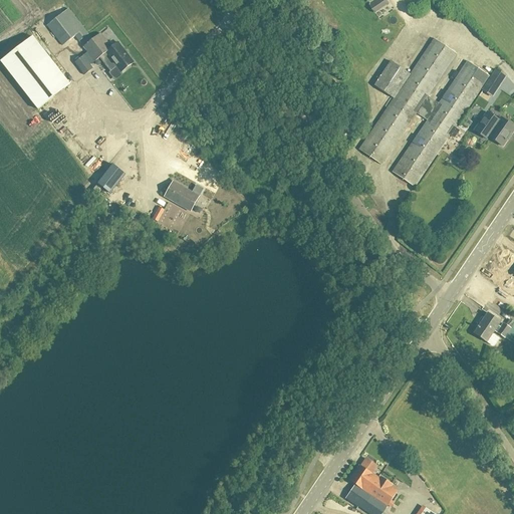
[(374,13),(389,4),(386,0),(375,0),(369,5),(374,13)]
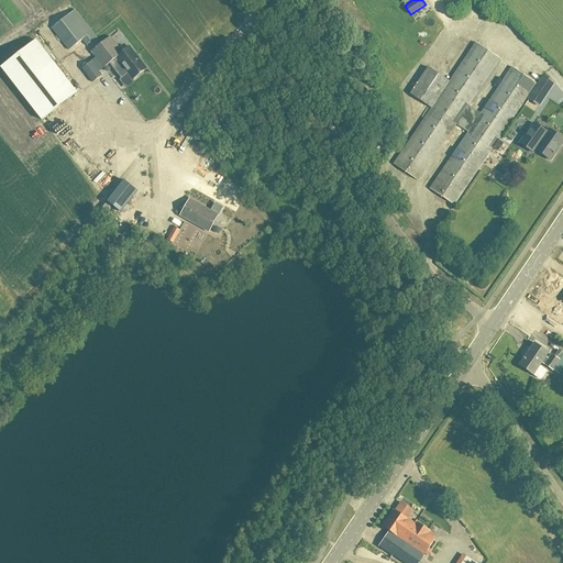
[(87,46),(92,42),(98,37),(75,9),(51,28),(68,50),(81,40),(87,46)]
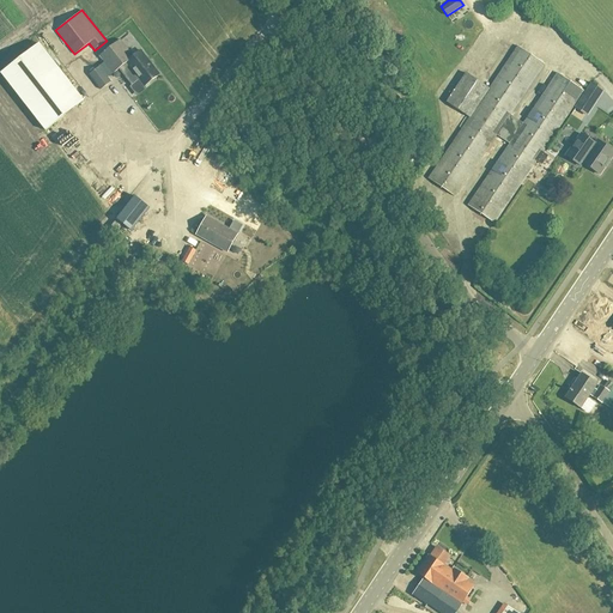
[(145,86),(159,74),(141,52),(134,56),(121,40),(99,56),(114,74),(119,70),(132,86),(139,80),(145,86)]
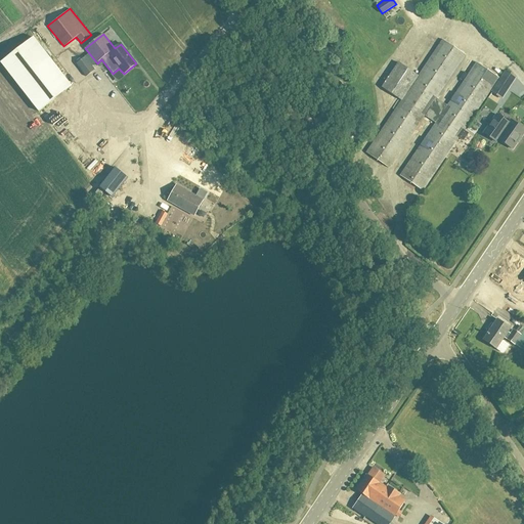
[(3,60),(0,62),(39,112),(40,111),(72,86),(34,37),(3,60)]
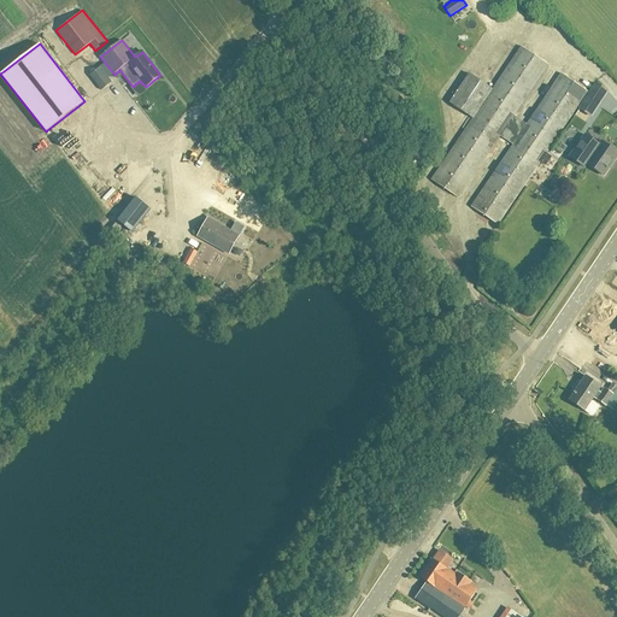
[(471,206),(499,225),(542,160),(547,164),(553,156),(548,152),(588,92),(560,72),(527,124),(515,116),(548,65),(521,46),(492,89),(468,72),(448,101),(471,118),(430,180),(458,198),(500,136),(512,145),(471,206)]
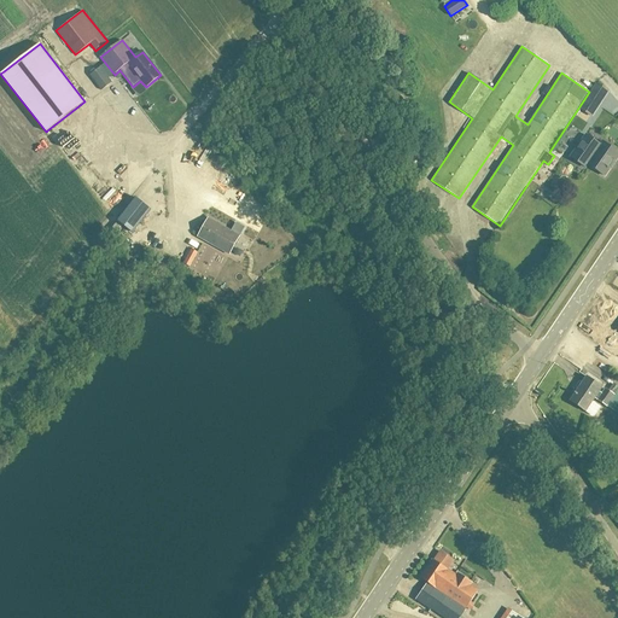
[(101,91),(114,81),(101,66),(89,75),(101,91)]
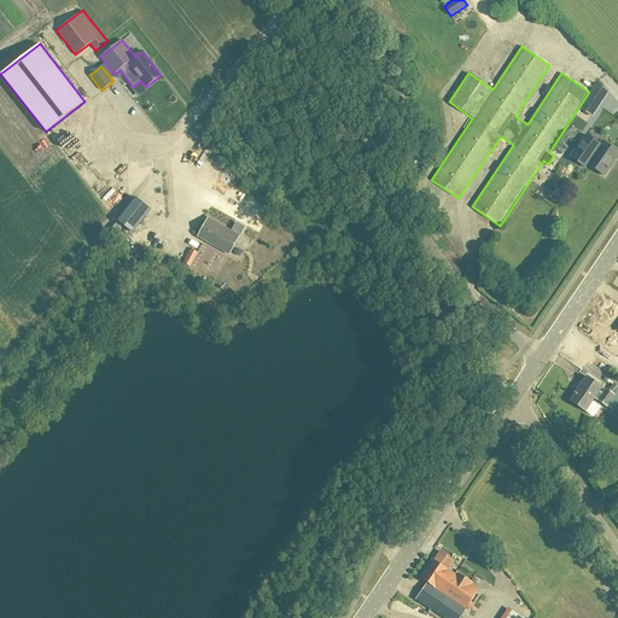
[(600,101),(589,95),(586,101),(596,108),(600,101)]
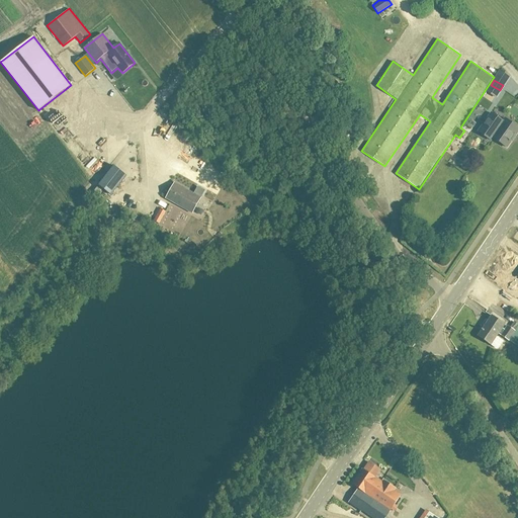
[(494,107),(501,94),(496,91),(489,103),(494,107)]
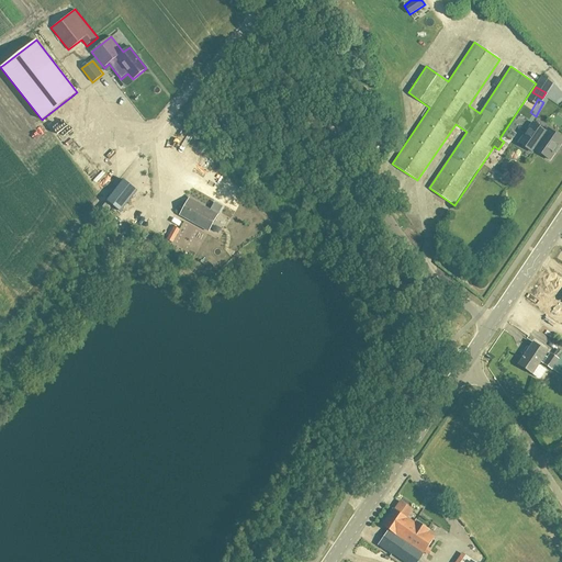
[(550,160),(561,142),(561,138),(548,128),(546,132),(534,123),(519,143),(532,153),(535,149),(550,160)]
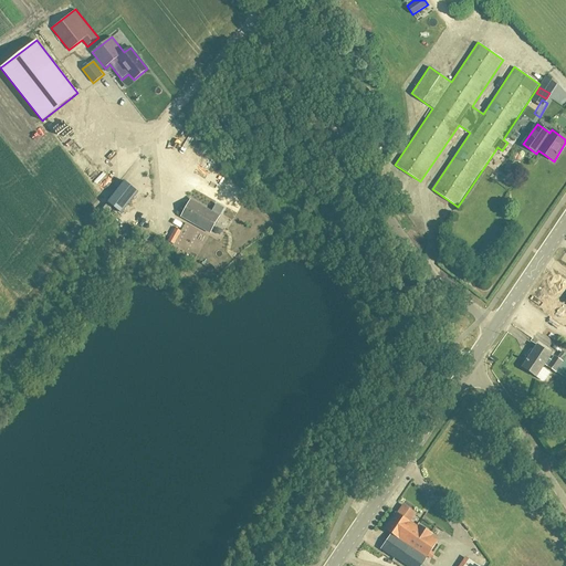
[(386,149),(391,145),(387,137),(380,140),(386,149)]
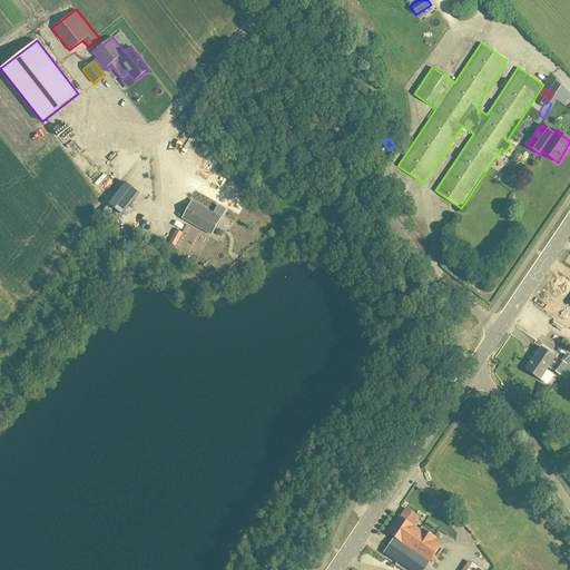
[(125,182),(108,203),(123,215),(139,194),(125,182)]
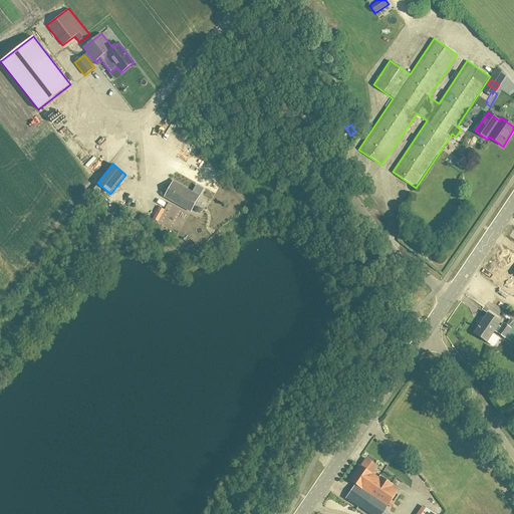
[(165,196),(179,204),(190,210),(198,196),(173,181),(165,196)]
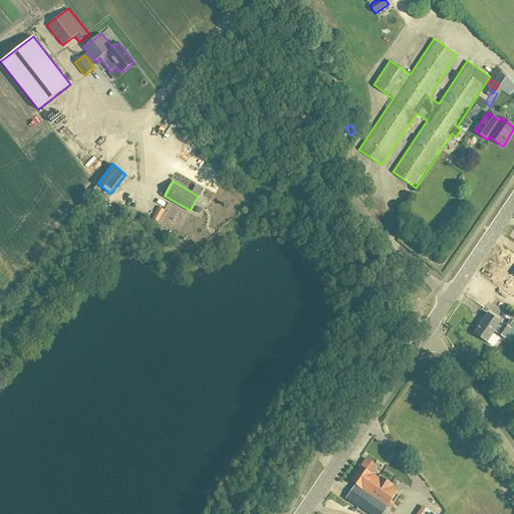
[(167,225),(171,217),(164,212),(159,220),(167,225)]
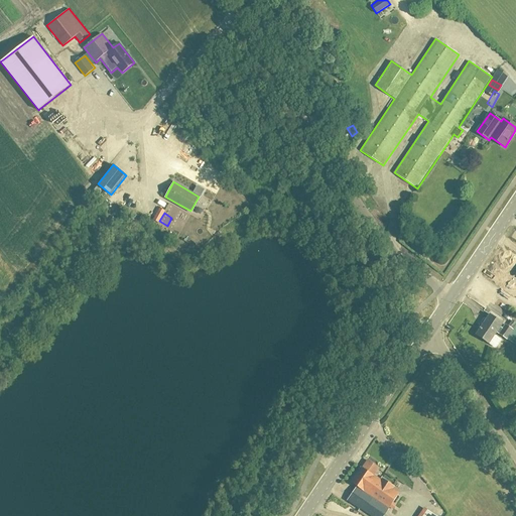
[(494,347),(496,347),(497,346),(501,340),(502,340),(494,335),(497,332),(507,339),(513,330),(507,326),(504,330),(500,327),(503,323),(491,314),(477,335),(494,347)]
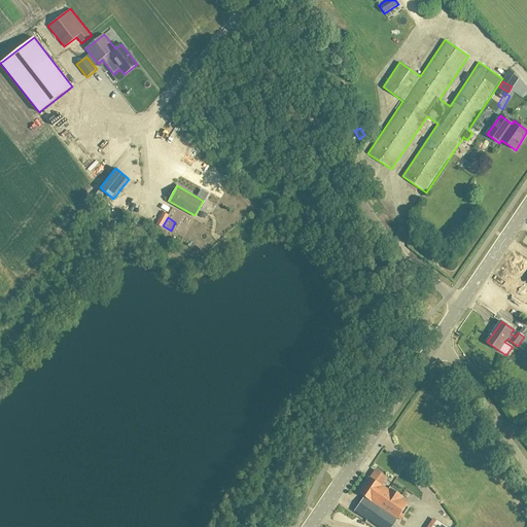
[(367,520),(367,519),(387,490),(370,478),(349,507),(367,520)]
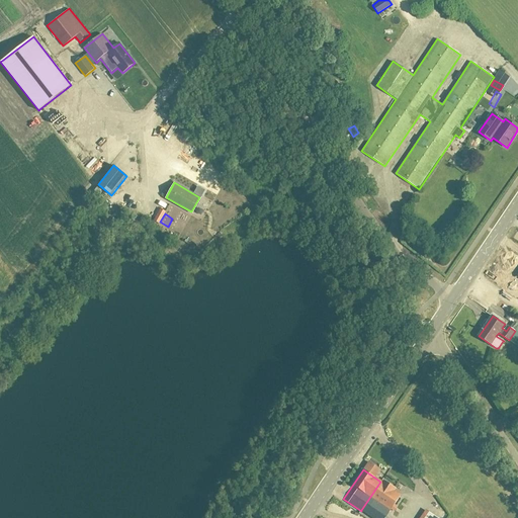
[(380,482),(361,510),(373,517),(384,517),(401,495),(395,491),(396,489),(384,481),(383,483),(380,482)]
